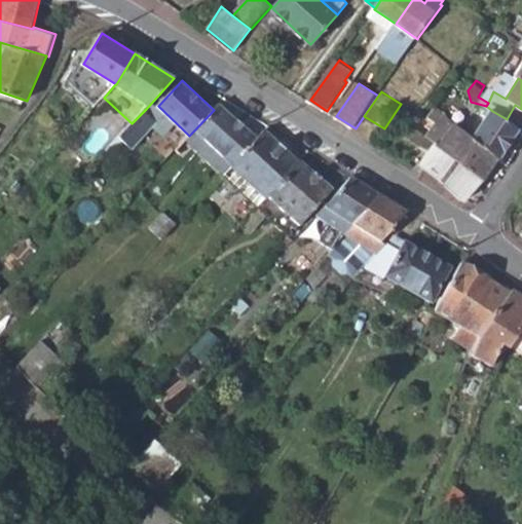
[(204,139),(233,165),(260,138),(221,103),(214,110),(189,136),(178,148),(187,157),(204,139)]
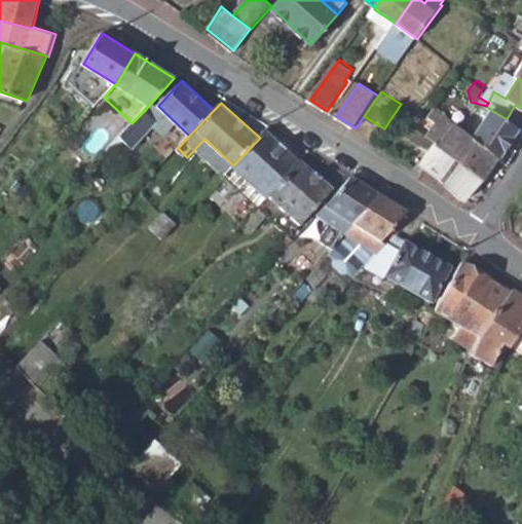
[(520,131),(521,132),(521,109),(515,105),(507,119),(492,111),(491,110),(475,139),(498,157),(500,159),(520,131)]
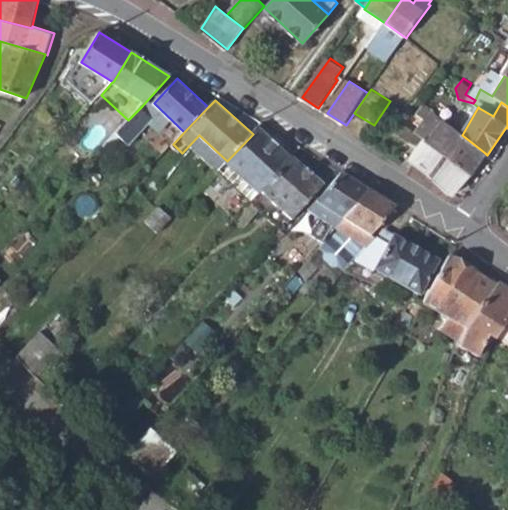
[(155,117),(142,106),(128,120),(104,146),(108,150),(120,137),(129,145),(155,117)]
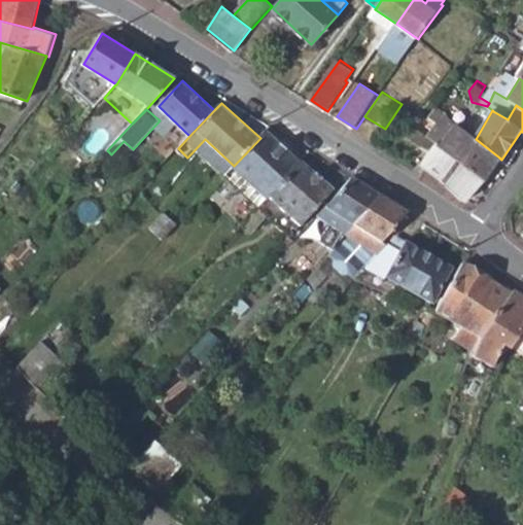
[(485,180),(499,158),(476,139),(458,125),(444,142),(443,143),(485,180)]
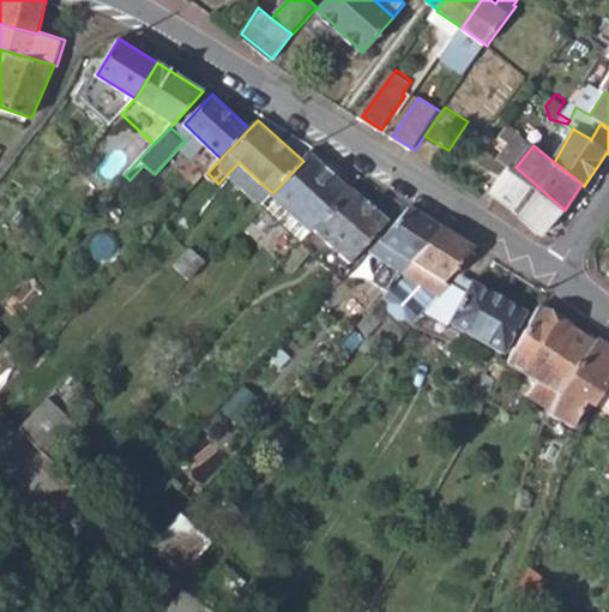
[(505,178),(494,191),(522,213),(520,214),(542,234),(544,232),(565,210),(516,167),(517,166),(487,147),(477,159),(505,178)]
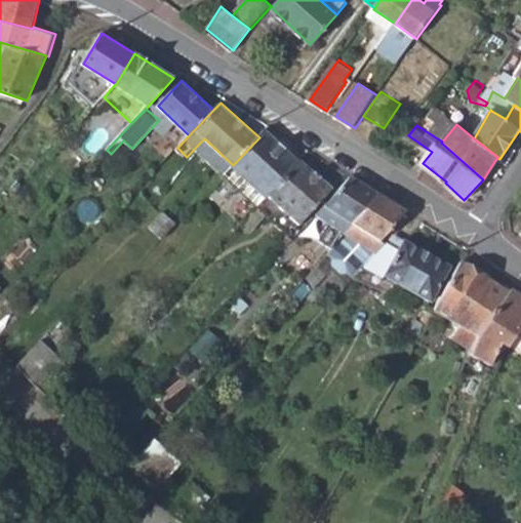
[(237,216),(244,224),(259,206),(269,196),(302,161),(267,129),(259,137),(233,165),(261,191),(237,216)]
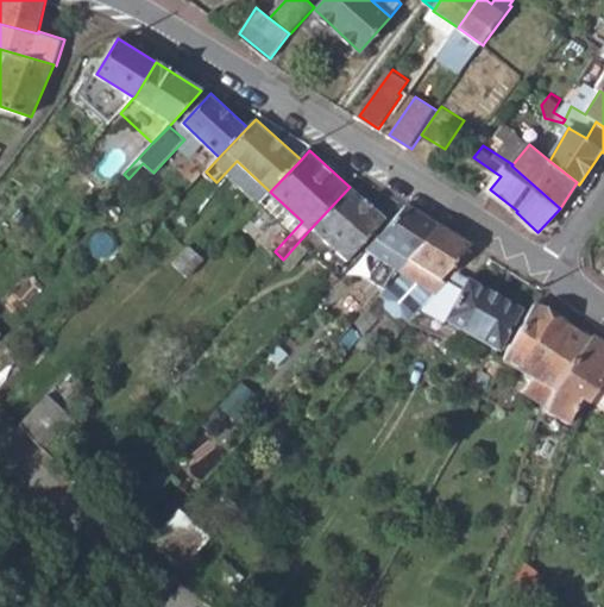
[(388,218),(352,185),(350,187),(312,227),(347,261),(388,218)]
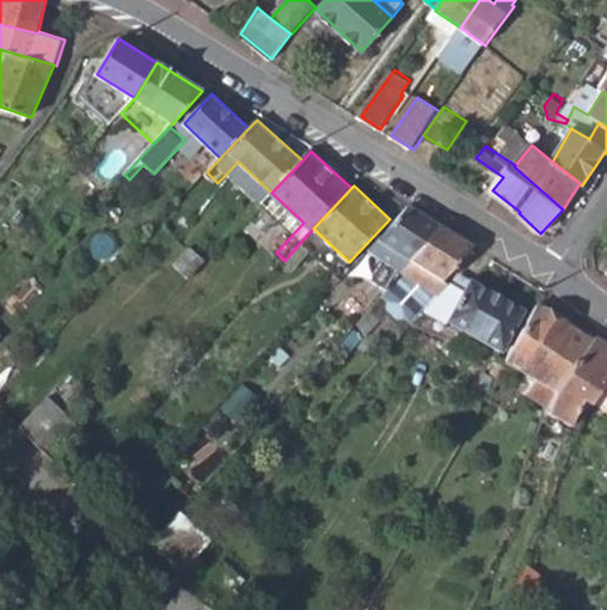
[(446,226),(411,205),(371,249),(405,272),(446,226)]
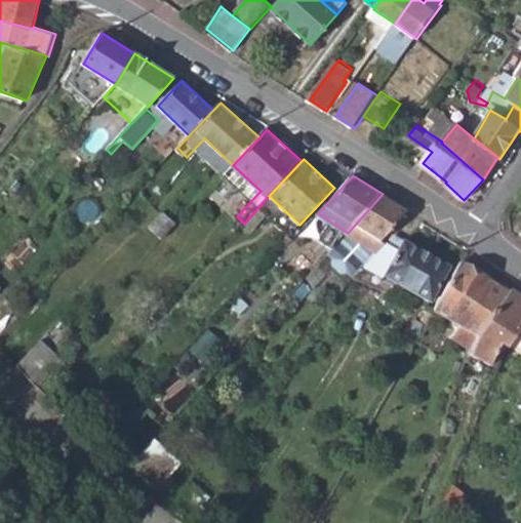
[(383,240),(408,210),(383,194),(348,233),(346,235),(320,262),(325,267),(325,272),(336,282),(344,281),(348,286),(355,279),(356,277),(367,265),(387,244),(383,240)]
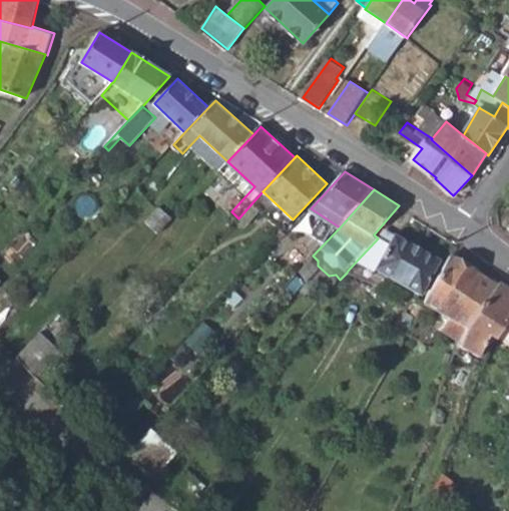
[(261,208),(253,201),(238,218),(245,225),(261,208)]
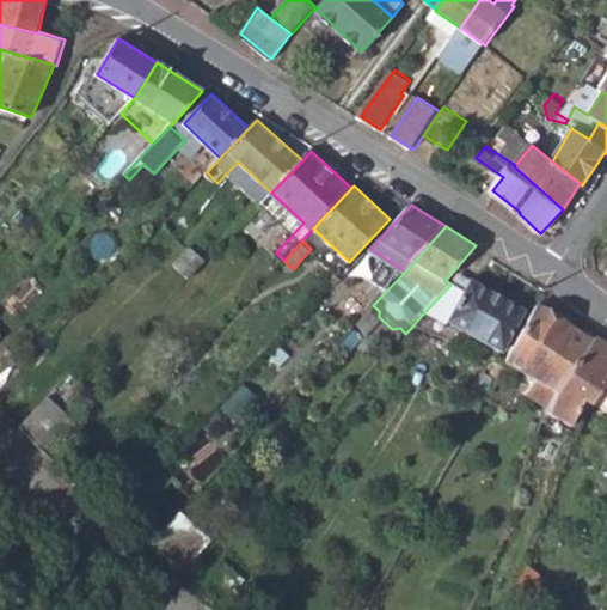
[(178,263),(192,276),(213,256),(207,250),(202,255),(192,246),(178,263)]
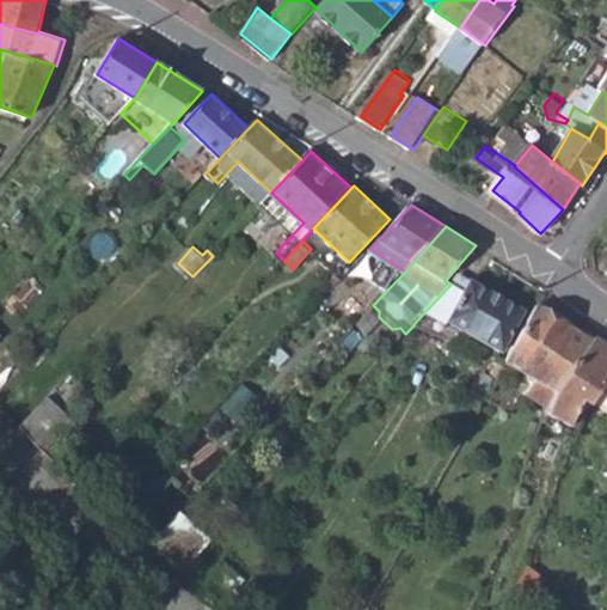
[(467,292),(452,282),(451,285),(428,309),(415,323),(461,341),(467,330),(504,352),(528,310),(476,279),(467,292)]
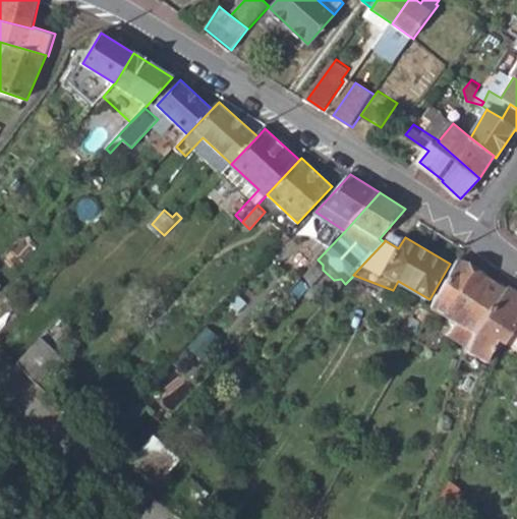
[(457,319),(448,335),(469,347),(476,331),(506,289),(460,260),(434,305),(457,319)]
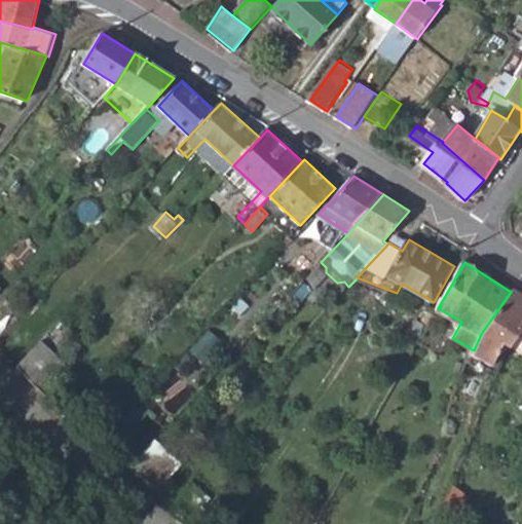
[(502,342),(509,346),(518,333),(521,328),(521,293),(514,289),(511,292),(481,334),(474,350),(462,377),(475,382),(484,362),(487,363),(502,342)]
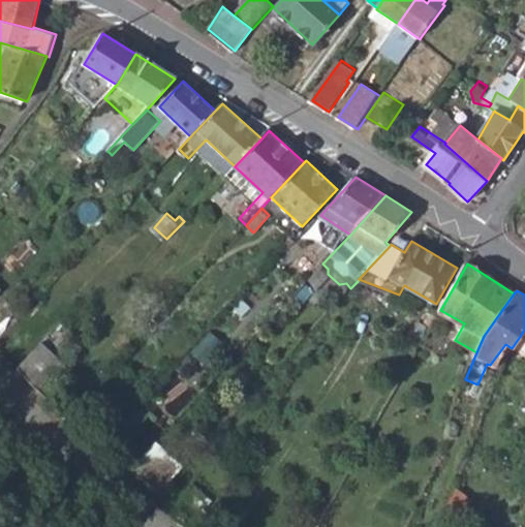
[(42,343),(18,368),(32,383),(57,357),(42,343)]
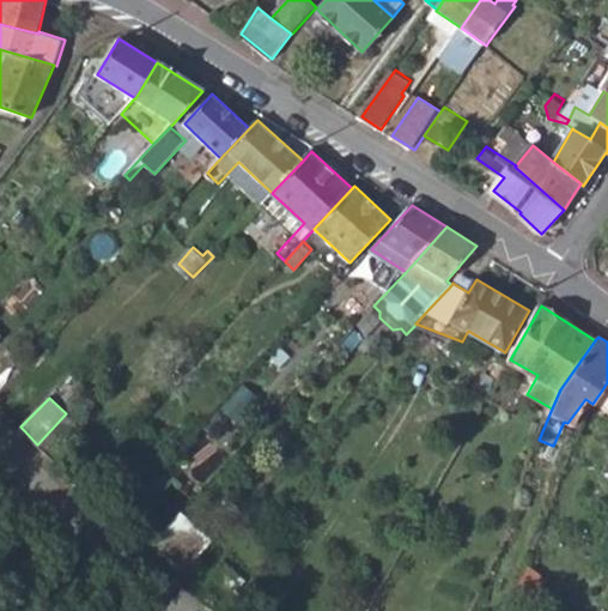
[(83,429),(66,413),(37,445),(53,461),(83,429)]
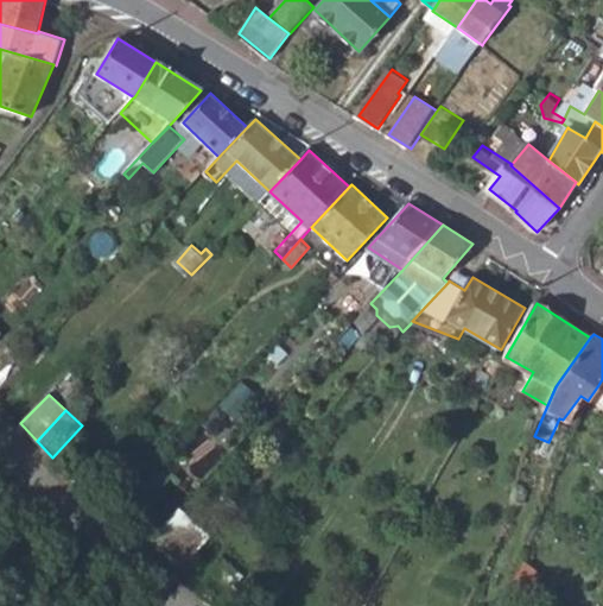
[(243,574),(221,553),(210,566),(232,586),(243,574)]
